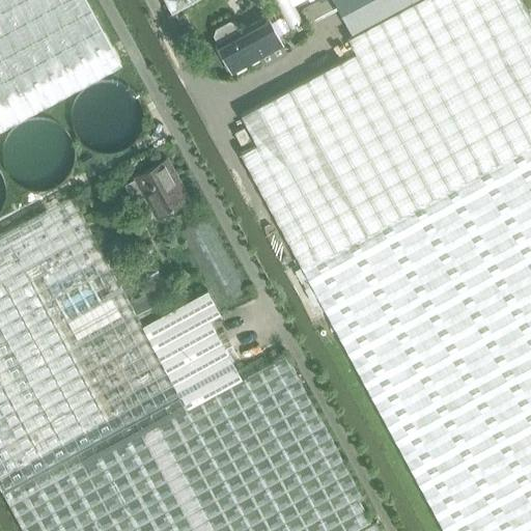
[(0,0),(0,119),(115,57),(84,0),(0,0)]
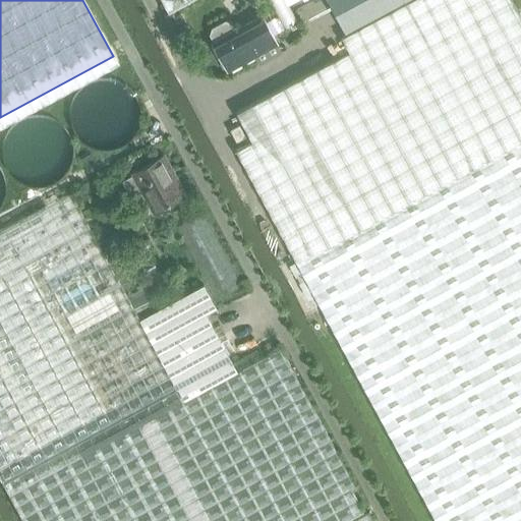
[(159,0),(167,14),(173,11),(193,0),(325,0),(329,7),(345,36),(341,39),(348,53),(236,114),(251,142),(234,152),(433,520),(520,520),(520,23),(508,0),(159,0)]
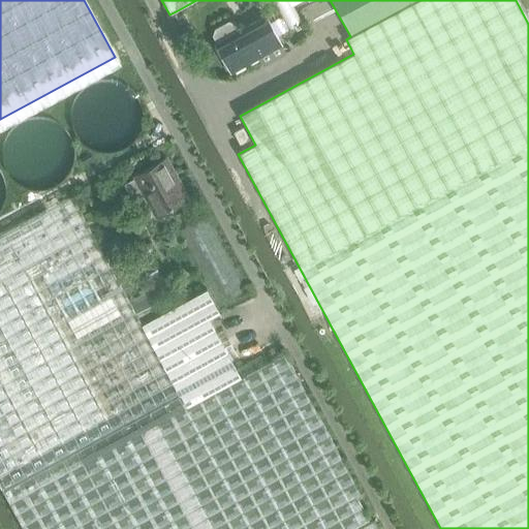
[(176,11),(169,14),(185,43),(198,36),(186,14),(179,19),(176,11)]
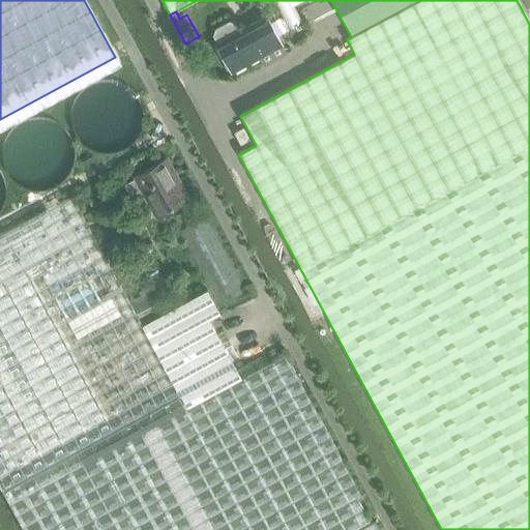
[(265,18),(241,31),(236,23),(229,21),(215,29),(213,36),(218,45),(215,46),(231,74),(257,59),(261,67),(273,60),(269,53),(281,46),(265,18)]
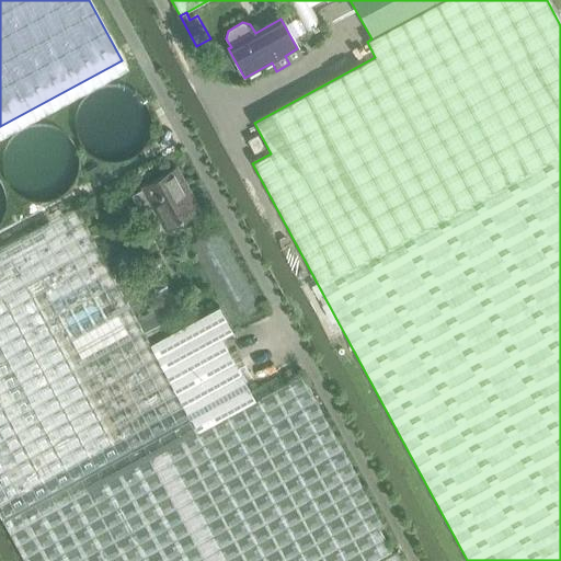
[(264,147),(258,134),(248,139),(255,152),(264,147)]
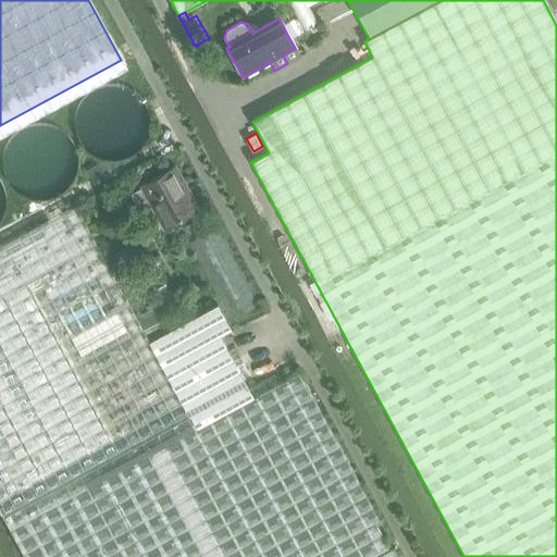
[(135,196),(140,207),(153,231),(161,226),(163,230),(195,212),(172,171),(140,187),(143,192),(135,196)]
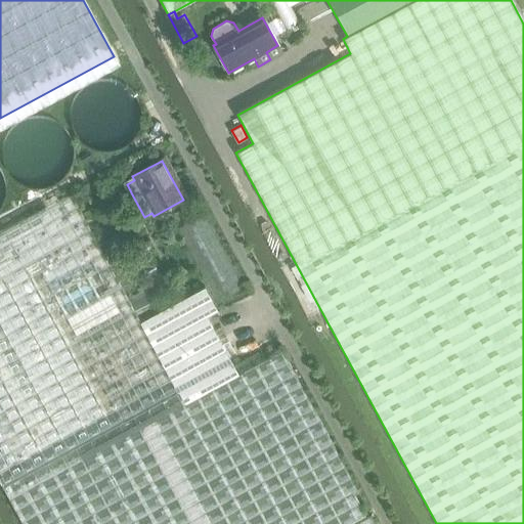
[(72,194),(0,232),(0,481),(23,523),(344,523),(359,516),(348,494),(353,491),(277,353),(262,360),(257,352),(232,365),(228,358),(235,354),(220,325),(213,330),(206,315),(217,308),(205,286),(139,320),(110,265),(101,250),(72,194)]
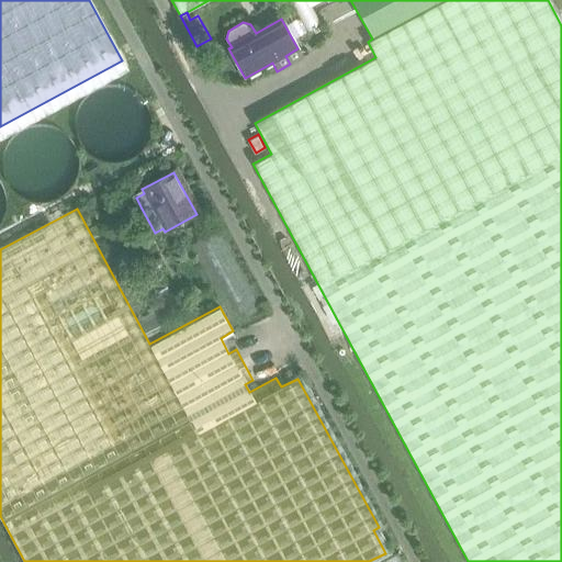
[(232,324),(262,307),(221,232),(190,249),(232,324)]
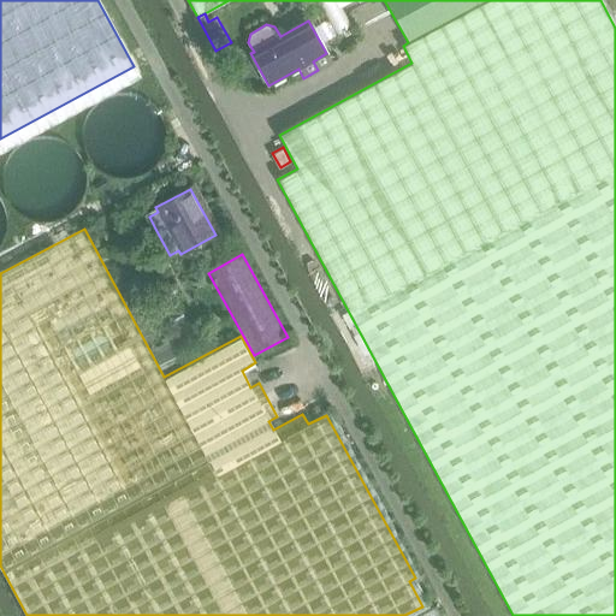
[(138,284),(119,294),(129,312),(148,302),(138,284)]
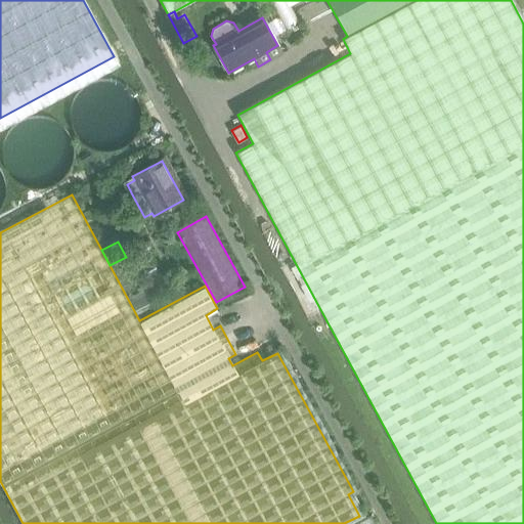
[(151,293),(133,302),(140,317),(160,308),(151,293)]
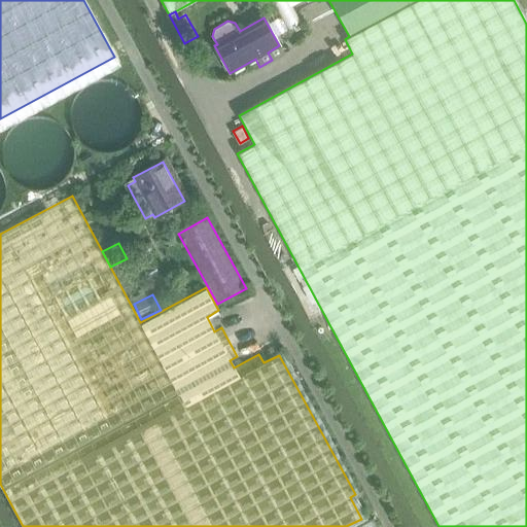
All buildings are outlined.
